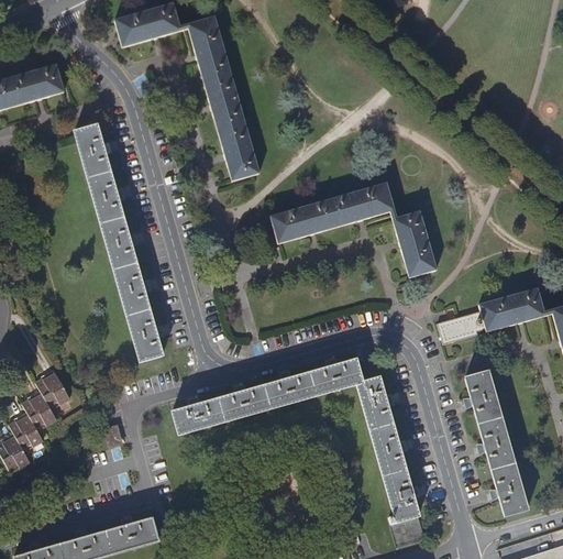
[(123,45),(189,26),(232,179),(261,172),(216,14),(181,23),(175,1),(117,18),(123,45)]
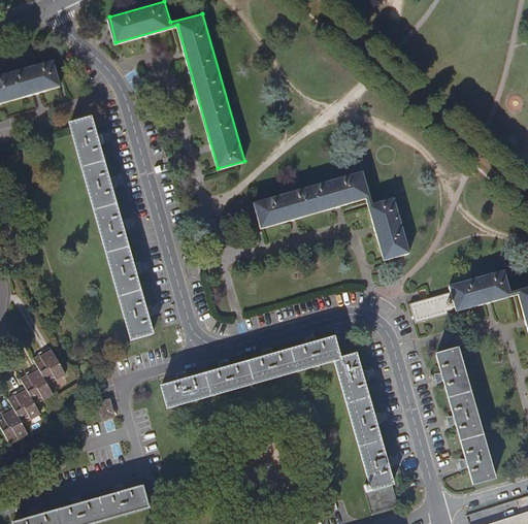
[(0,99),(60,84),(53,58),(0,72),(0,99)]
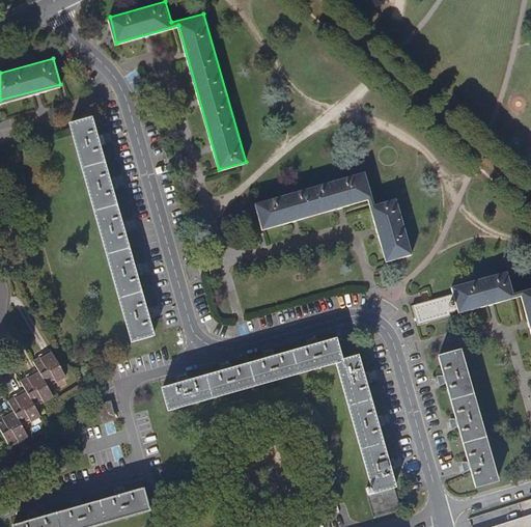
[(155,332),(92,115),(71,122),(133,338),(155,332)]
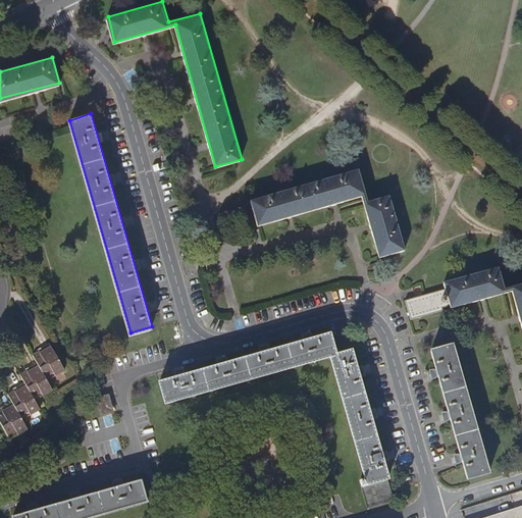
[(369,199),(359,166),(251,201),(259,226),(362,193),(379,254),(405,247),(388,192),(369,199)]
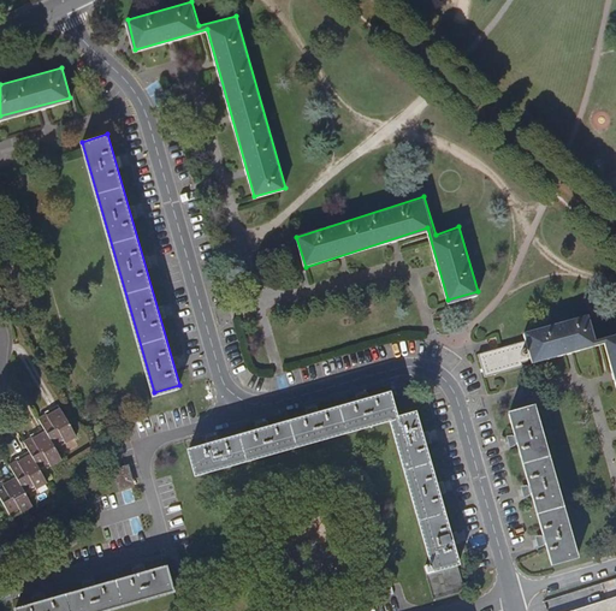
[(594,338),(587,312),(522,330),(523,336),(525,336),(531,356),(531,360),(562,350),(599,340),(598,337),(594,338)]
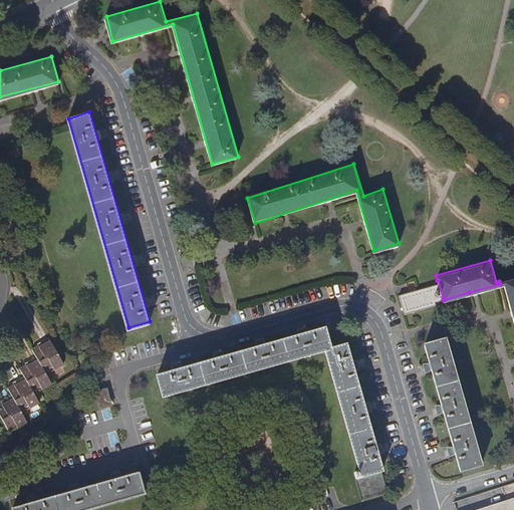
[(513,276),(504,279),(513,316),(513,276)]
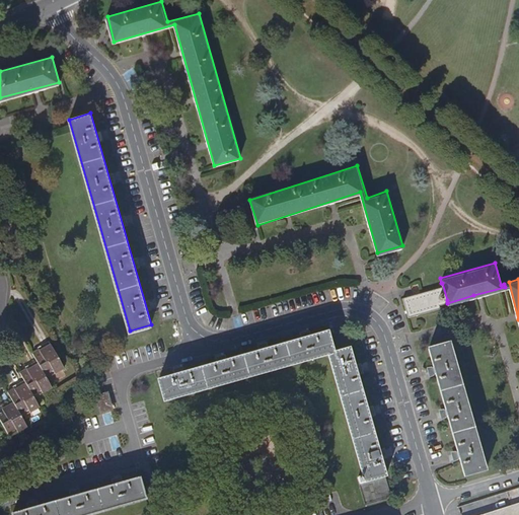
[(447,300),(442,283),(441,283),(420,290),(402,295),(408,314),(409,313),(439,305),(438,302),(447,300)]
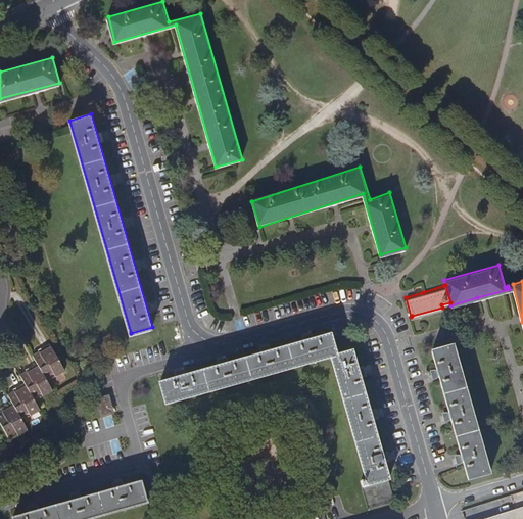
[(331,354),(335,352),(329,332),(159,380),(165,400),(331,354)]
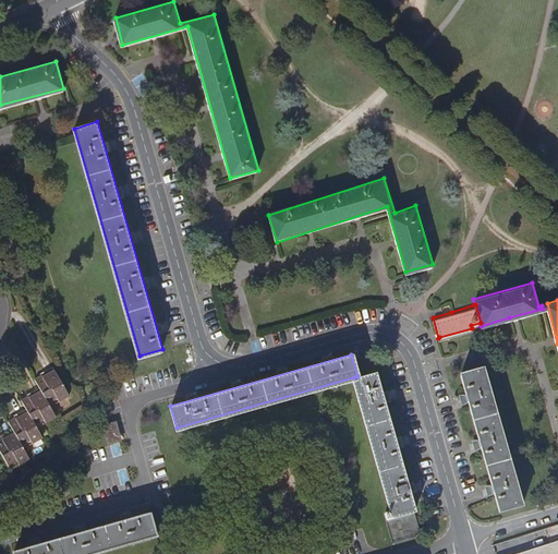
[(522,502),(485,364),(462,371),(499,508),(522,502)]
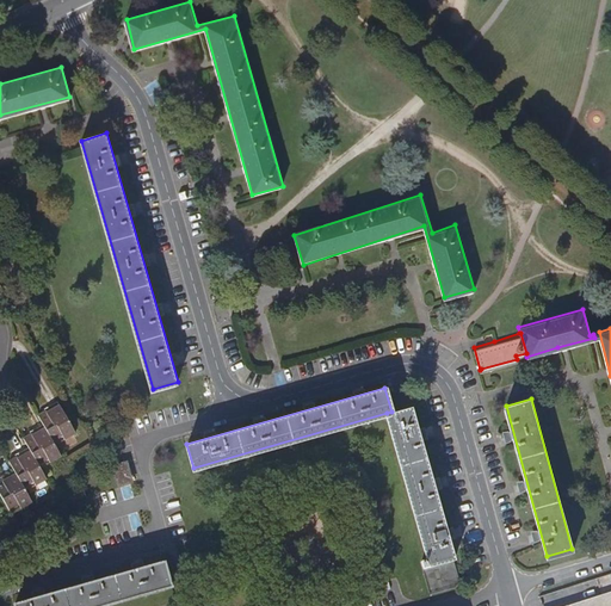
[(76,433),(60,401),(45,409),(48,412),(39,415),(44,424),(54,441),(65,436),(67,439),(76,433)]
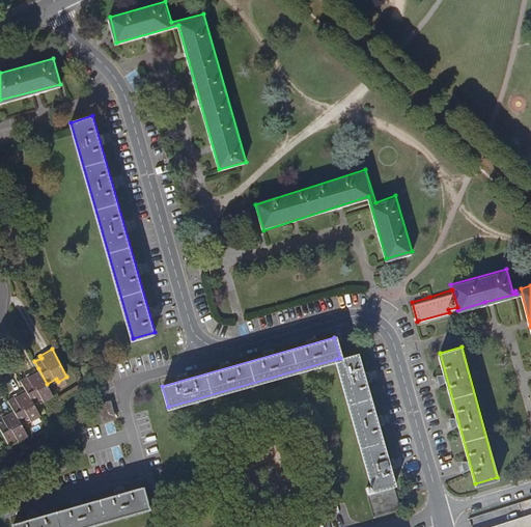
[(400,504),(356,353),(340,358),(336,359),(338,367),(362,448),(372,482),(367,484),(374,511),(400,504)]
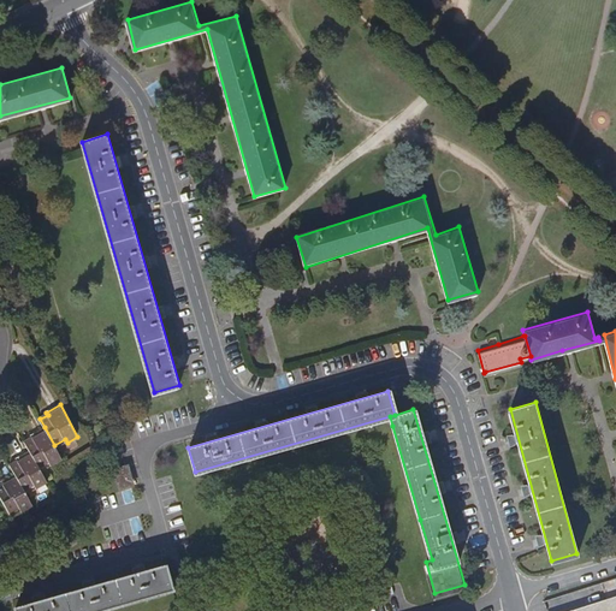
[(255,415),(258,423),(270,420),(268,411),(255,415)]
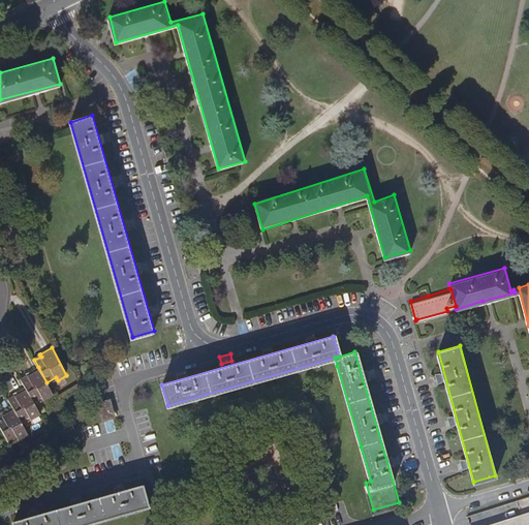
[(47,382),(38,367),(27,373),(28,375),(22,378),(25,384),(33,399),(42,394),(44,397),(53,393),(49,385),(47,382)]
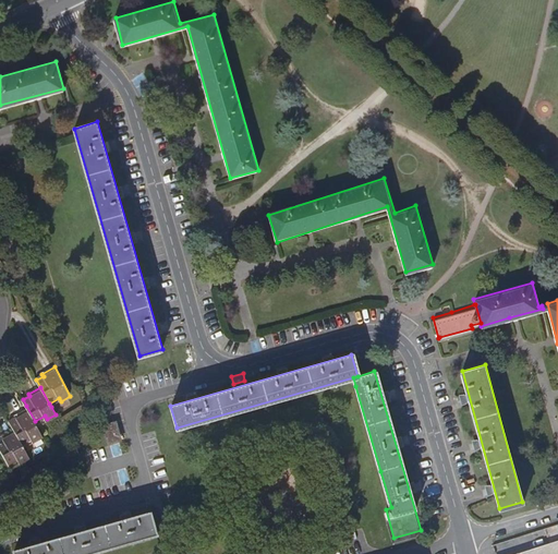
[(35,421),(26,406),(13,412),(14,414),(8,419),(12,426),(21,442),(31,436),(32,440),(43,434),(37,424),(35,421)]
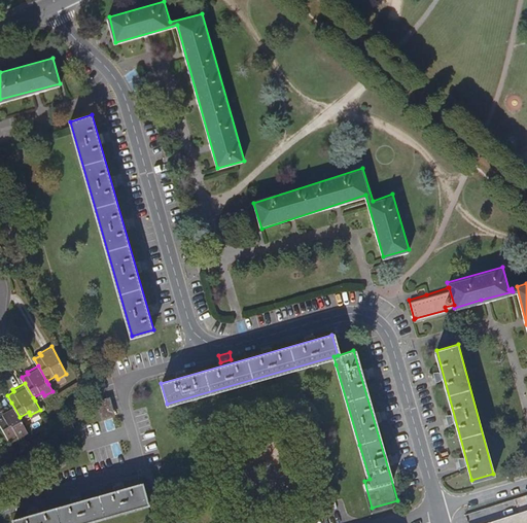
[(35,401),(44,395),(42,392),(33,397),(35,401)]
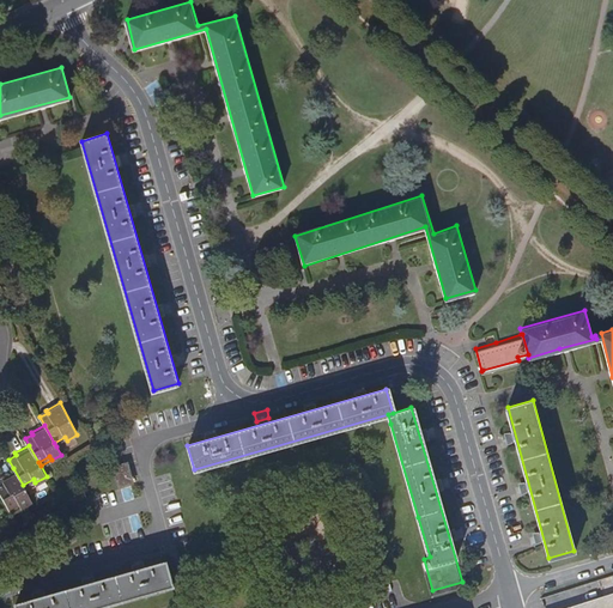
[(131,476),(127,462),(117,466),(121,480),(131,476)]
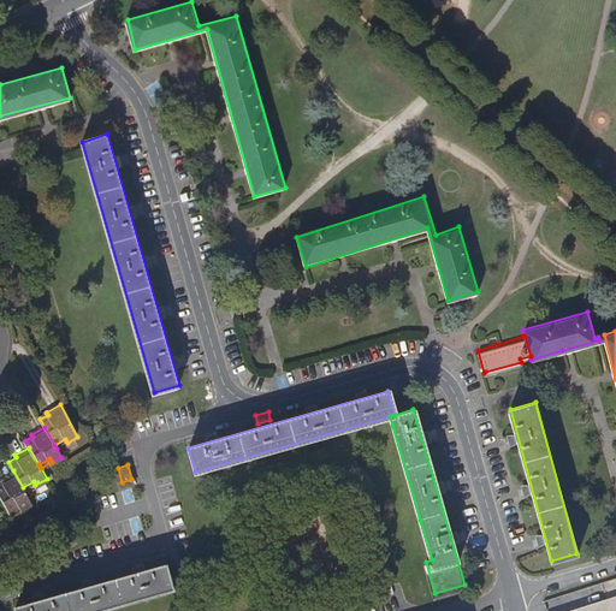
[(23,487),(13,470),(0,478),(0,480),(1,482),(0,481),(0,496),(9,511),(19,505),(22,509),(31,503),(24,491),(23,487)]
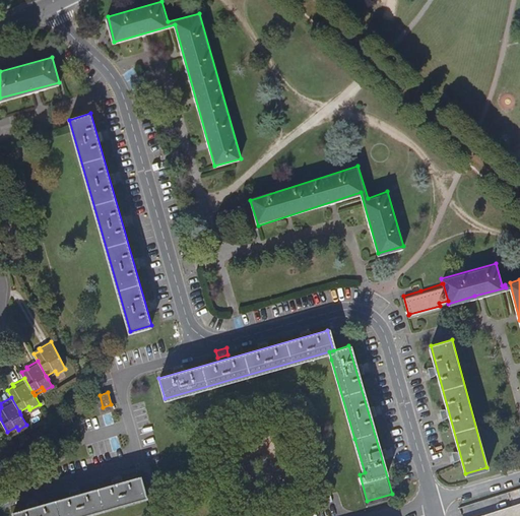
[(80,515),(146,497),(140,476),(136,477),(83,493),(20,511),(12,513),(13,515),(80,515)]
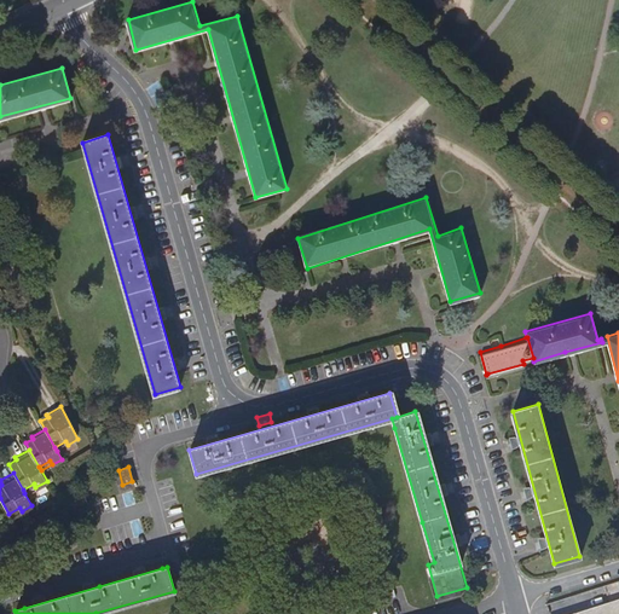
[(618,613),(618,600),(576,613),(618,613)]
